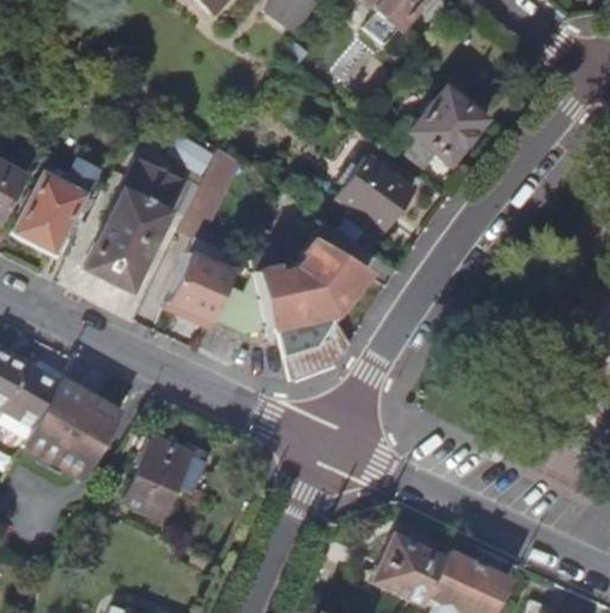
[(228,0),(189,0),(210,21),(228,0)]
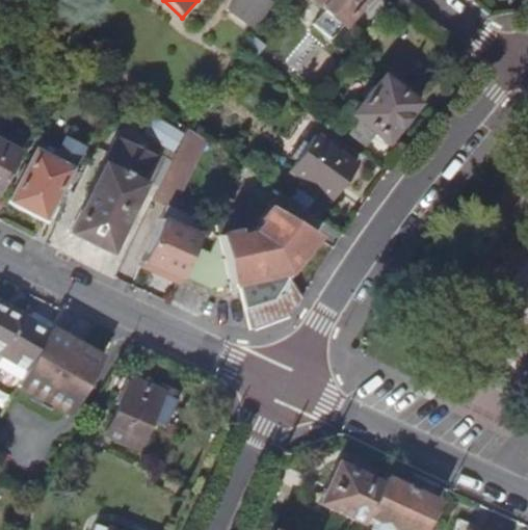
[(251,37),(268,11),(251,0),(235,0),(222,19),(251,37)]
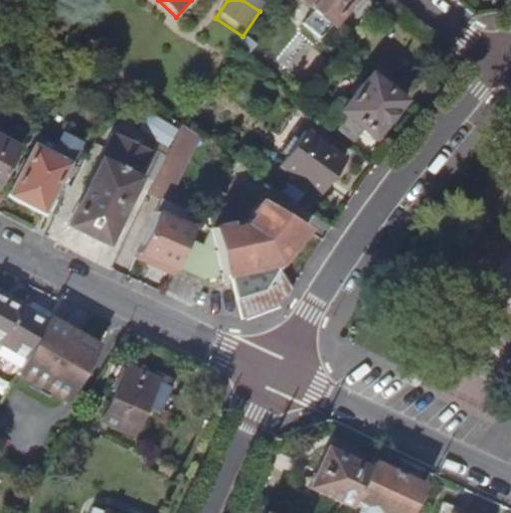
[(295,0),(330,28),(353,0),(295,0)]
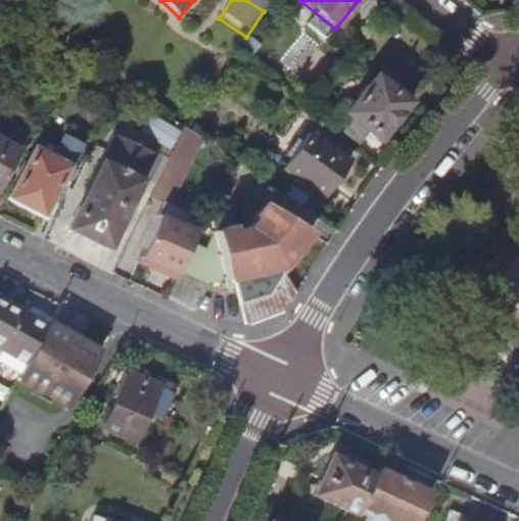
[(378,138),(409,103),(376,75),(345,110),(378,138)]
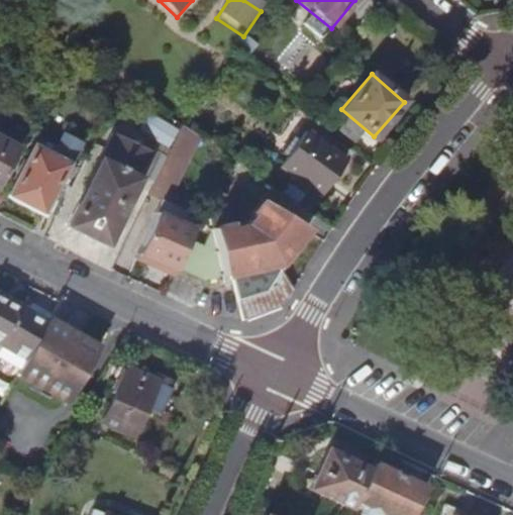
[(183,132),(154,115),(142,133),(173,150),(183,132)]
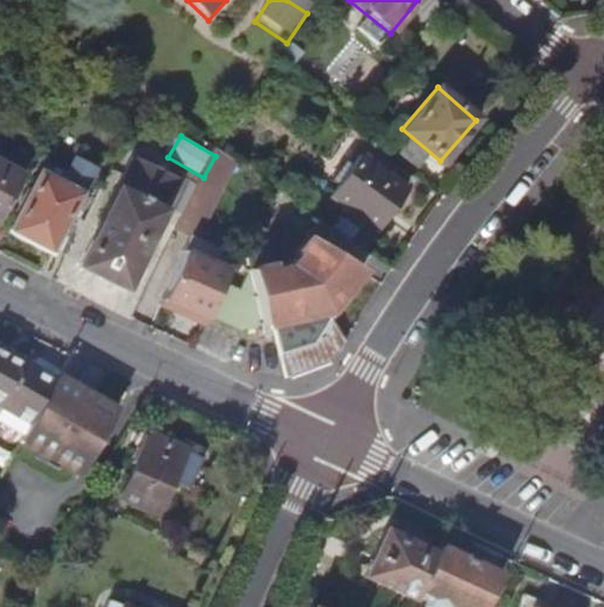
[(0,221),(2,224),(29,175),(13,166),(17,158),(0,149),(0,221)]
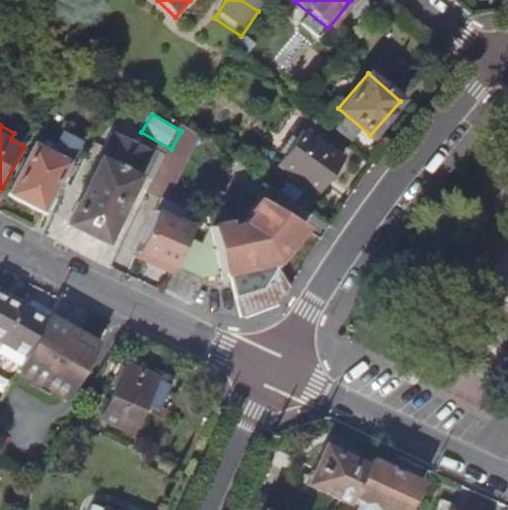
[(156,183),(150,195),(171,204),(203,138),(186,126),(169,158),(156,183)]
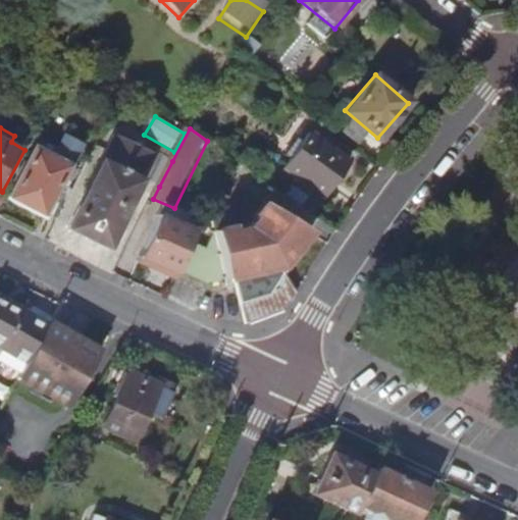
[(157,153),(118,134),(73,222),(113,243),(145,179),(157,153)]
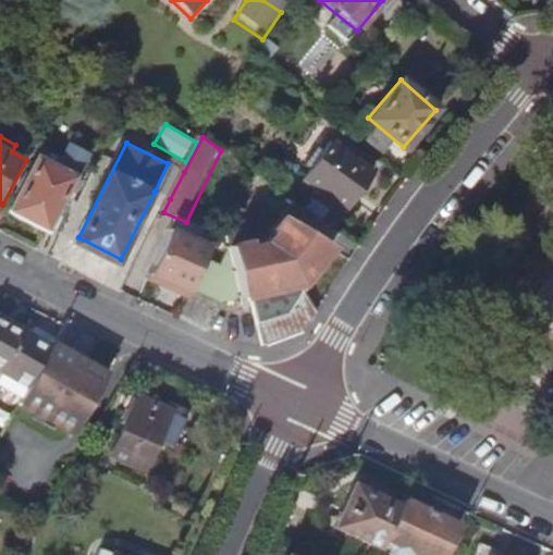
[(352,209),(379,173),(338,143),(310,179),(352,209)]
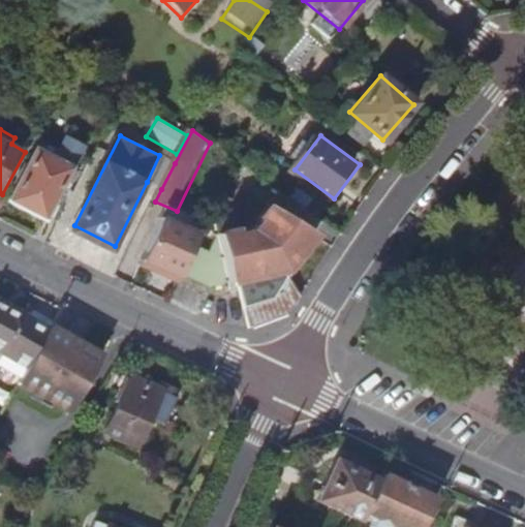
[(60,222),(74,192),(64,187),(74,167),(39,149),(12,200),(48,219),(50,217),(60,222)]
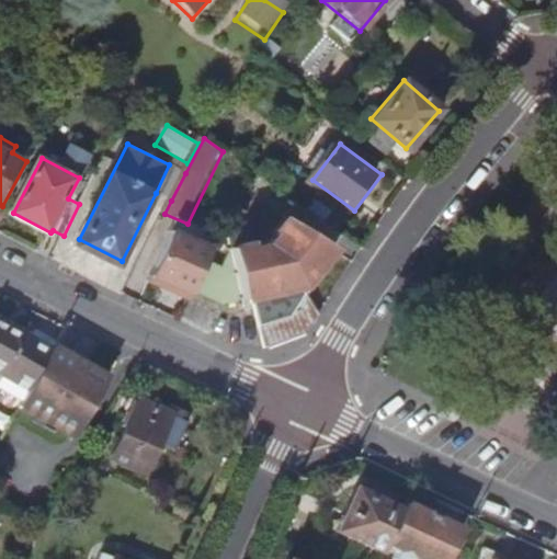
[(185,173),(169,164),(156,193),(171,201),(185,173)]
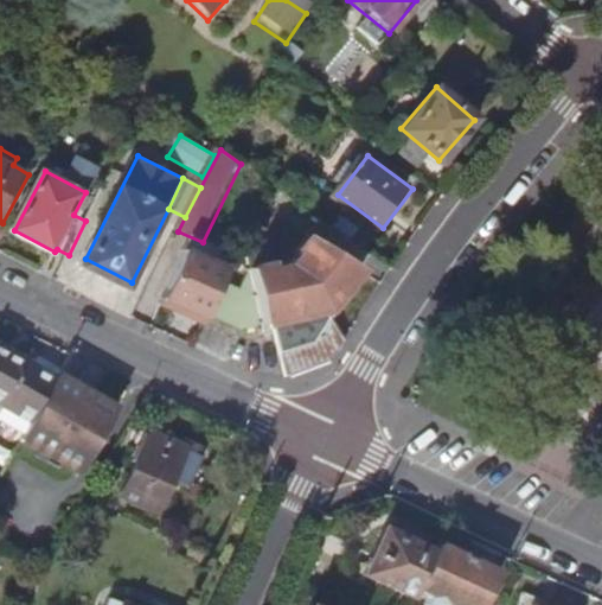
[(293,229),(307,239),(360,278),(376,258),(306,210),(293,229)]
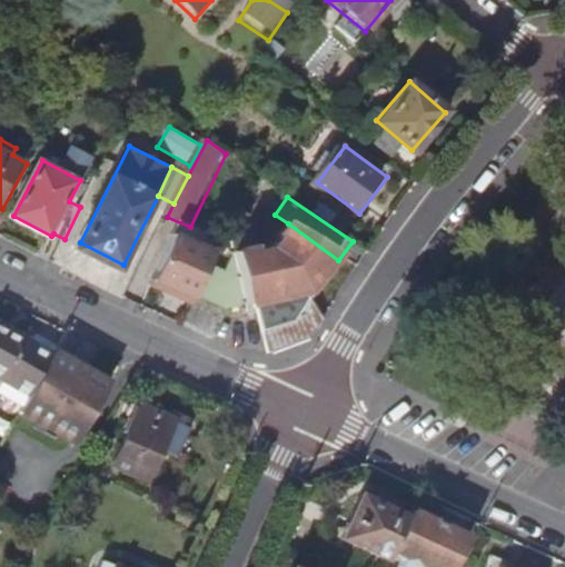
[(311,296),(315,300),(336,275),(345,265),(338,260),(288,224),(278,237),(283,241),(277,247),(266,250),(264,245),(238,250),(239,255),(250,307),(258,306),(311,296)]
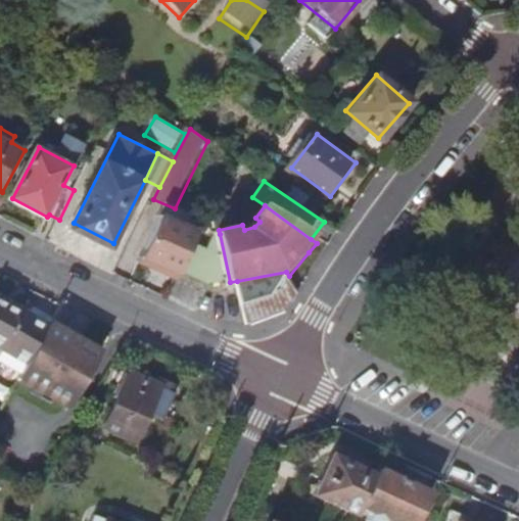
[(195,243),(199,233),(162,217),(143,258),(181,276),(182,273),(195,243)]
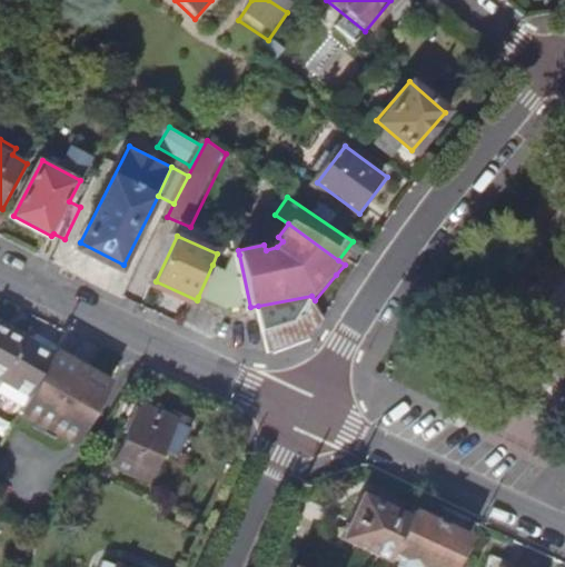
[(228,271),(212,265),(198,297),(231,312),(250,307),(239,255),(236,255),(228,271)]
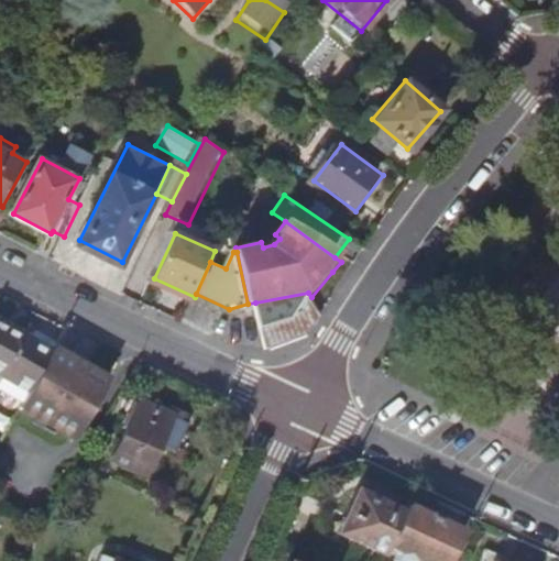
[(308,293),(255,303),(269,351),(309,336),(324,318),(311,297),(308,293)]
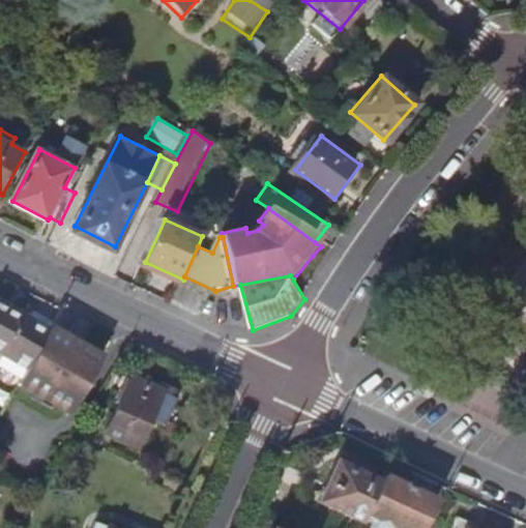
[(0,347),(6,351),(28,315),(0,298),(0,347)]
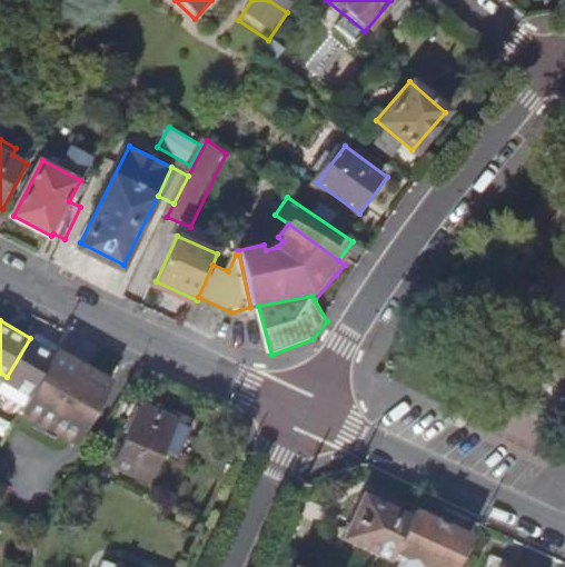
[(30,338),(7,377),(30,389),(51,350),(30,338)]
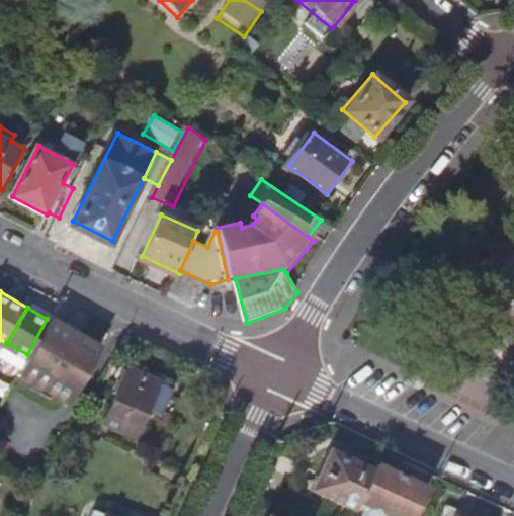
[(47,319),(27,354),(17,373),(63,401),(72,383),(75,385),(97,346),(47,319)]
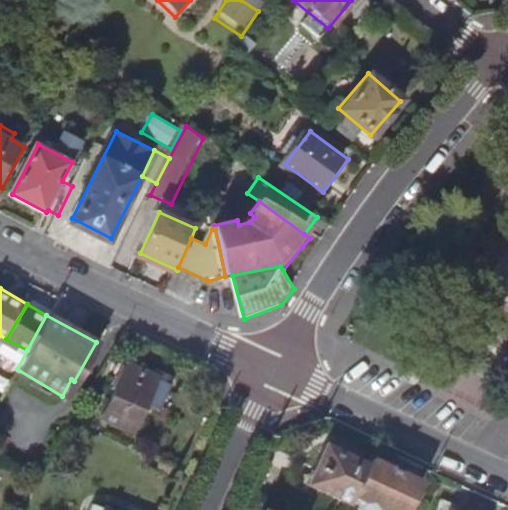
[(161,412),(173,386),(132,366),(106,419),(135,434),(148,406),(161,412)]
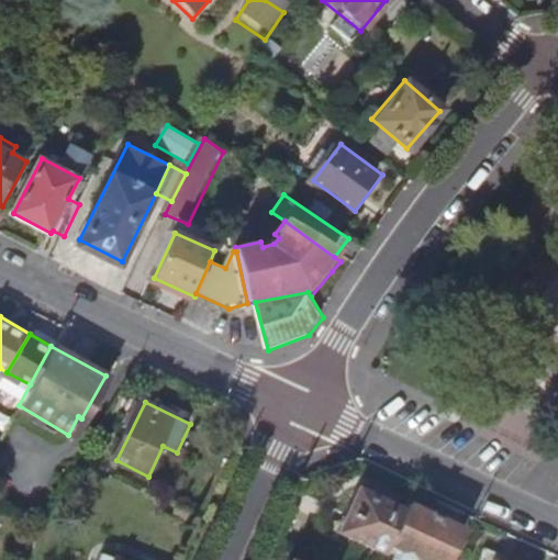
[(384,558),(388,550),(405,507),(356,488),(335,534),(384,558)]
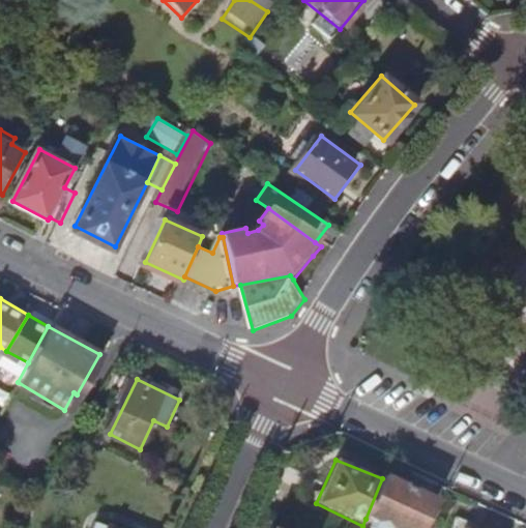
[(383,476),(382,478),(366,519),(375,522),(372,527),(422,527),(436,501),(383,476)]
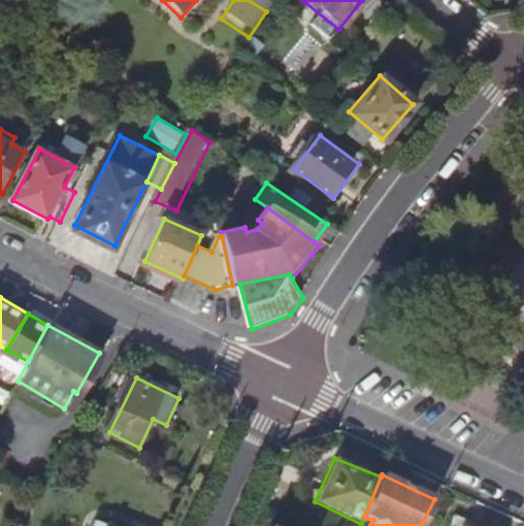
[(476,525),(456,517),(451,525),(476,525)]
